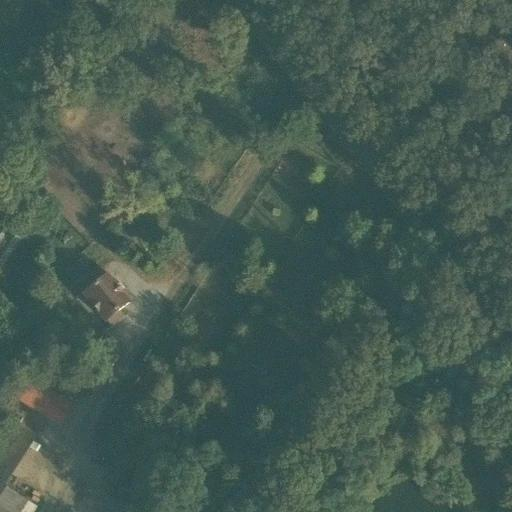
[(119,312),(129,304),(101,269),(83,283),(89,291),(85,295),(112,328),(124,318),(119,312)]
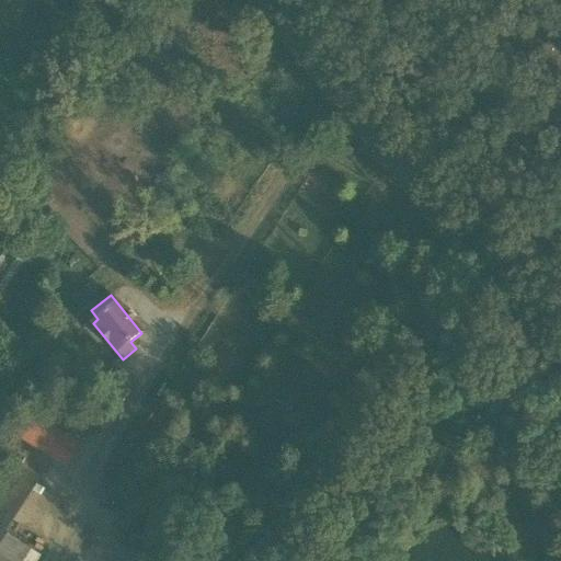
[(76,438),(86,423),(48,400),(38,414),(76,438)]
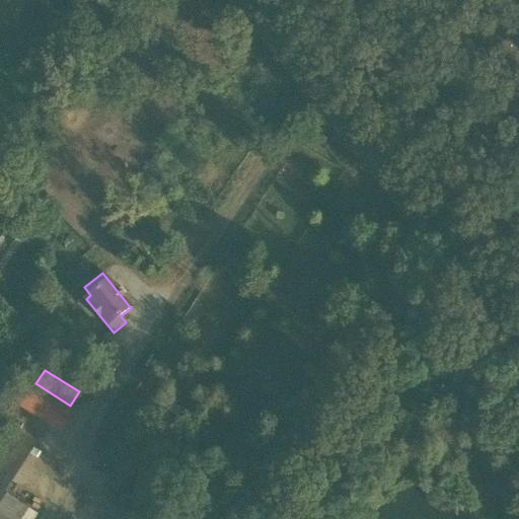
[(35,386),(22,408),(61,434),(75,413),(35,386)]
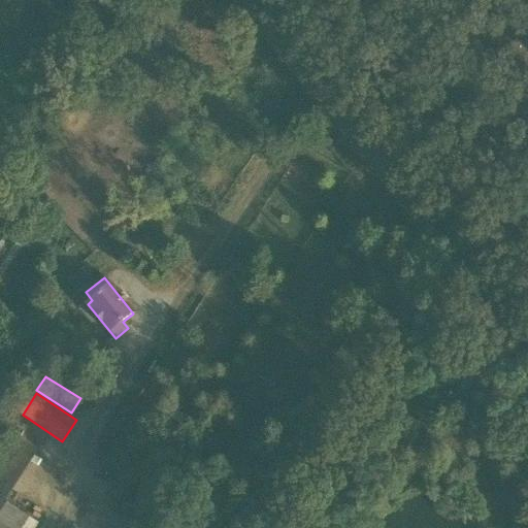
[(0,527),(20,527),(28,517),(4,502),(37,451),(15,437),(0,460),(0,527)]
